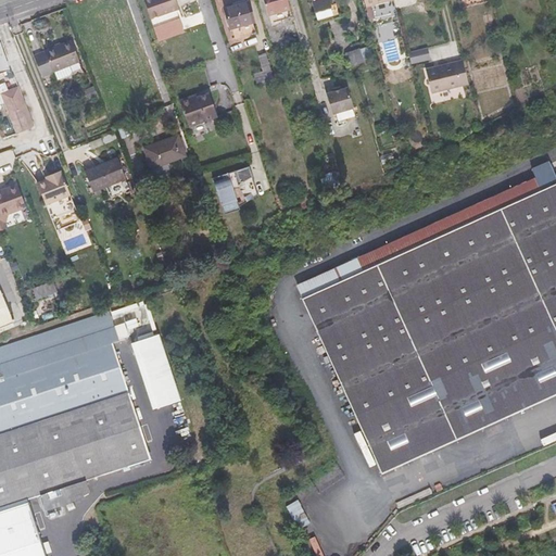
[(175,0),(143,0),(153,27),(179,19),(176,10),(178,9),(175,0)]
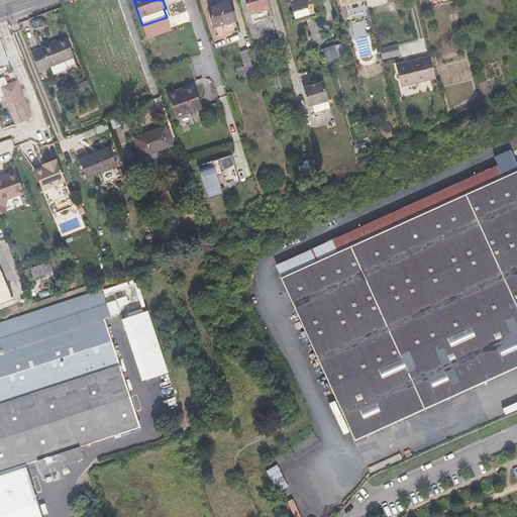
[(244,0),(249,14),(270,8),(267,0),(244,0)]
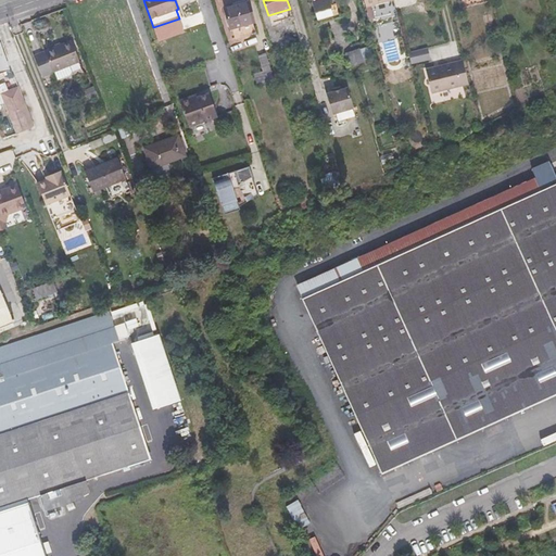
[(337,4),(331,7),(328,0),(311,0),(318,23),(340,16),(337,4)]
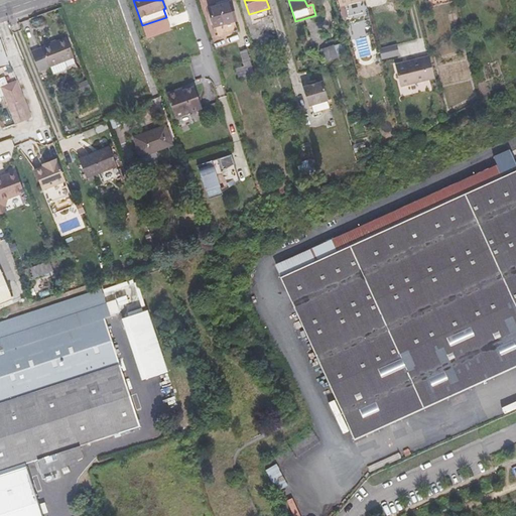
[(404,8),(401,0),(392,0),(395,10),(404,8)]
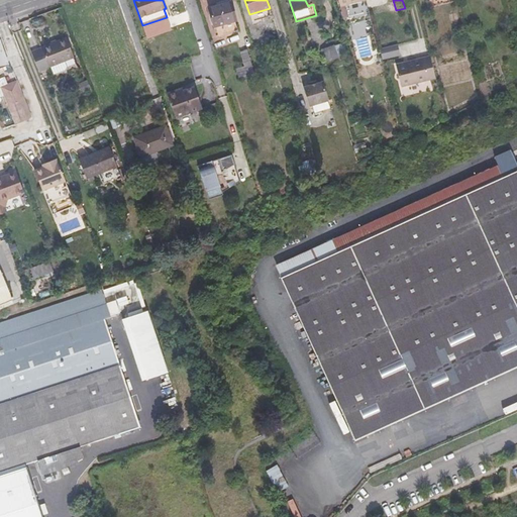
[(219,36),(238,30),(235,21),(236,20),(230,1),(208,8),(214,27),(216,27),(219,36)]
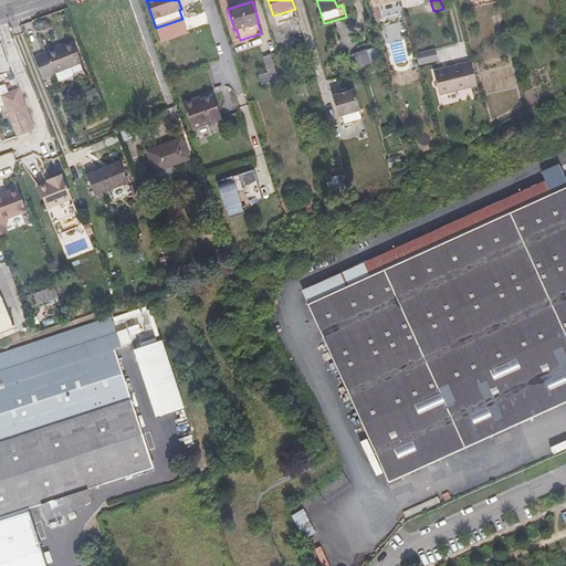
[(69,67),(81,63),(73,42),(45,52),(54,73),(55,73),(58,81),(72,75),(69,67)]
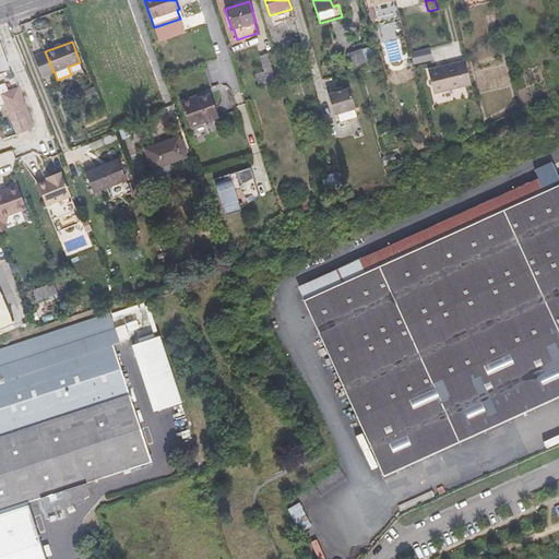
[(0,73),(10,70),(0,45),(0,73)]
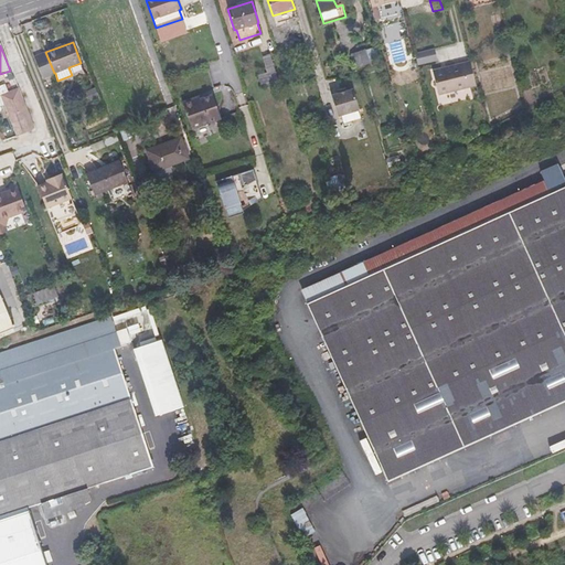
[(379,45),(365,51),(368,55),(369,60),(381,55),(379,45)]
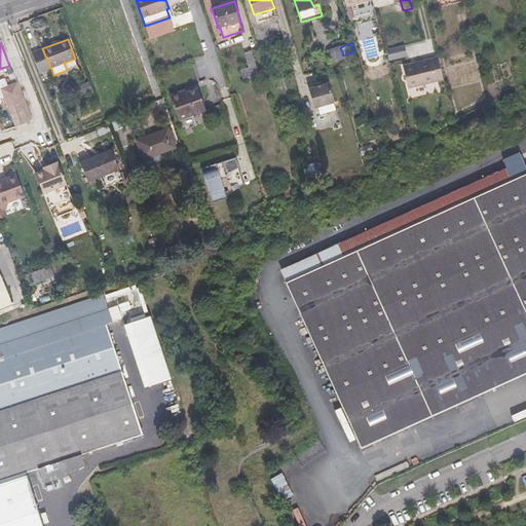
[(386,49),(389,61),(407,55),(404,45),(386,49)]
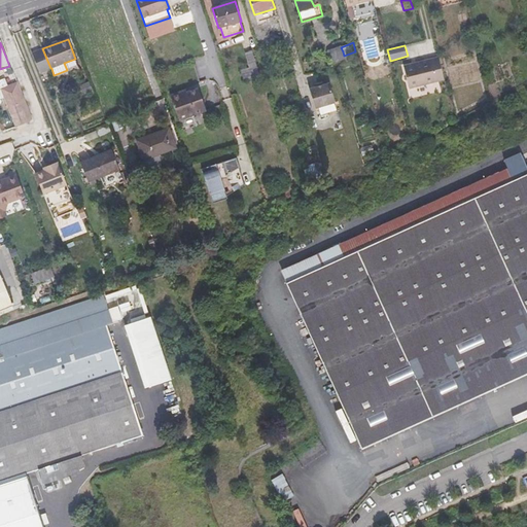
[(340,46),(327,50),(332,63),(345,59),(344,56),(343,51),(340,46)]
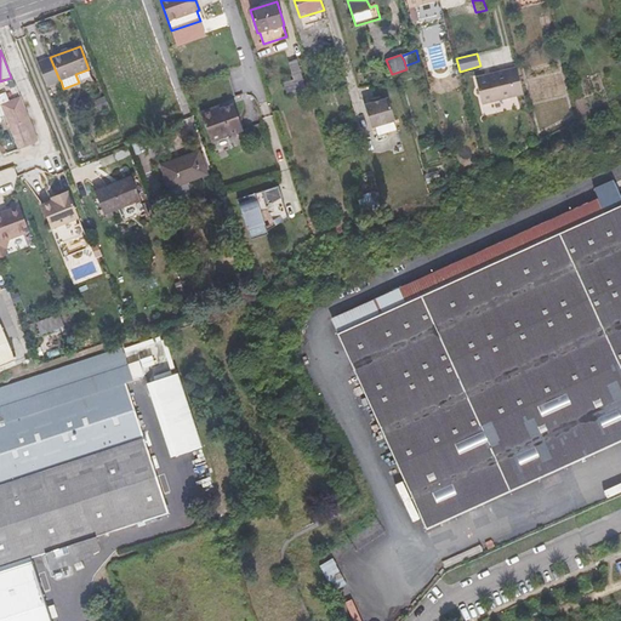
[(284,83),(286,92),(305,87),(297,60),(289,62),(294,80),(284,83)]
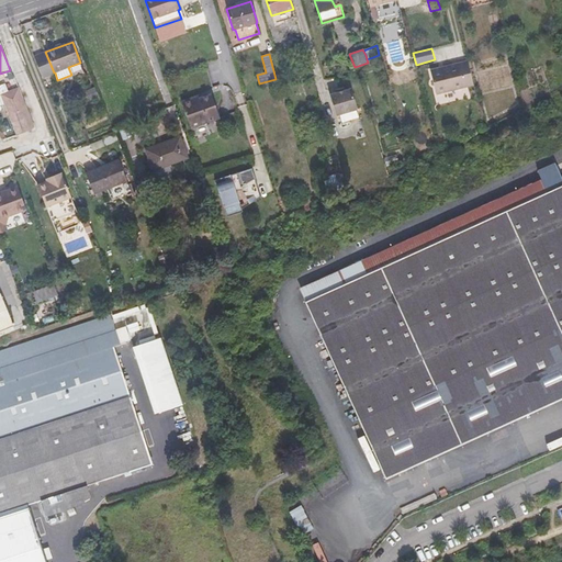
[(436,93),(473,85),(468,62),(430,70),(436,93)]
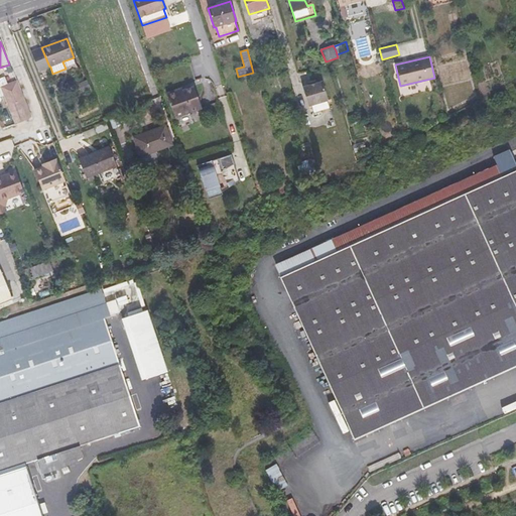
[(16,123),(27,119),(13,85),(2,89),(16,123)]
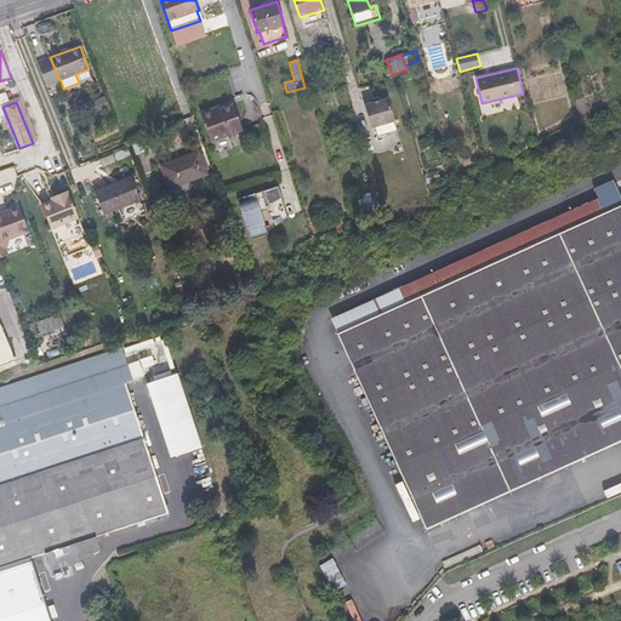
[(214,112),(212,108),(200,113),(211,142),(243,130),(234,104),(221,109),(214,112)]
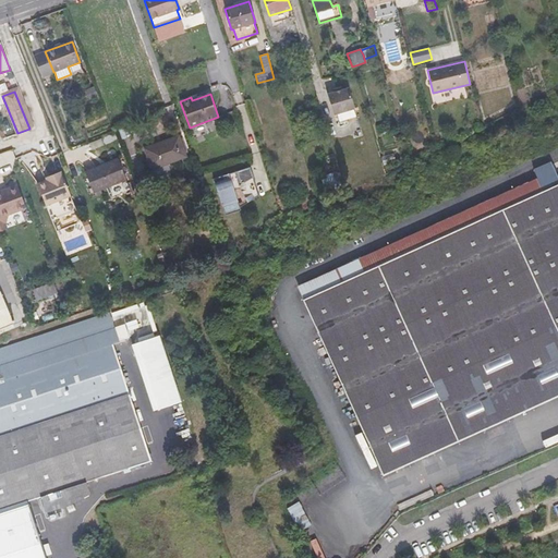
[(354,107),(349,109),(341,111),(334,113),(339,133),(361,126),(354,107)]
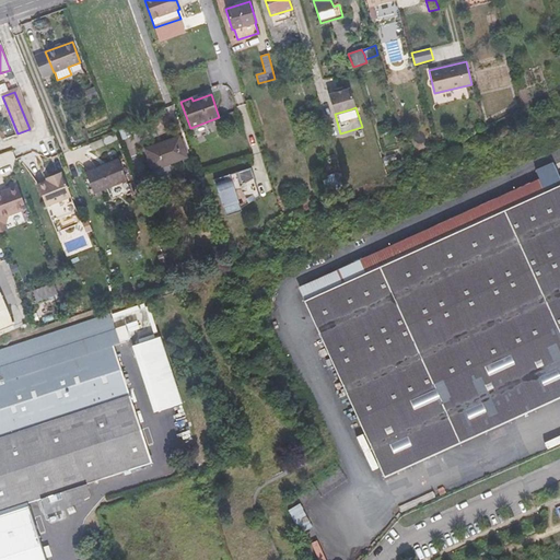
[(146,149),(153,170),(187,156),(179,137),(146,149)]
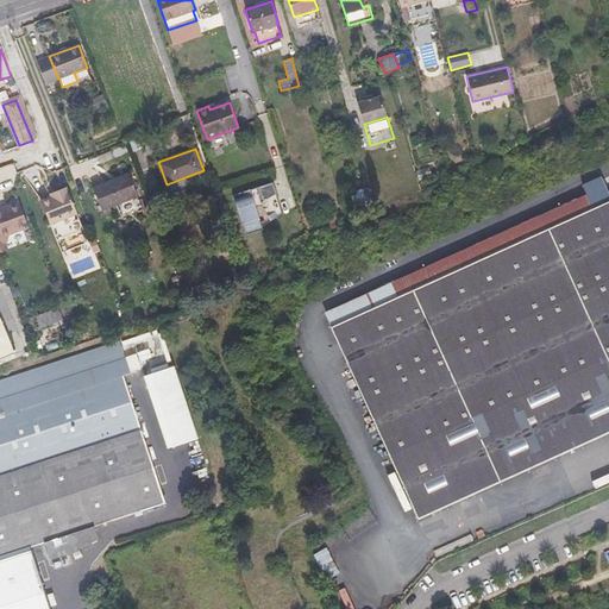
[(142,207),(129,174),(93,188),(101,211),(113,206),(117,217),(142,207)]
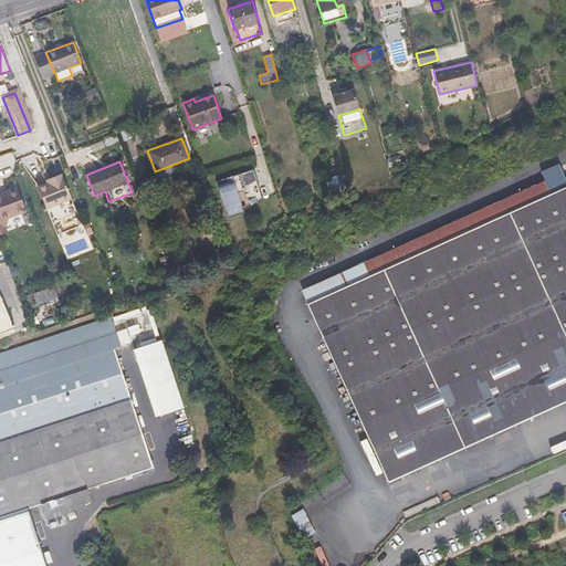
[(565,184),(557,165),(542,173),(545,180),(551,194),(307,304),(389,482),(398,478),(391,462),(482,421),(490,437),(516,425),(509,409),(565,383),(565,184)]
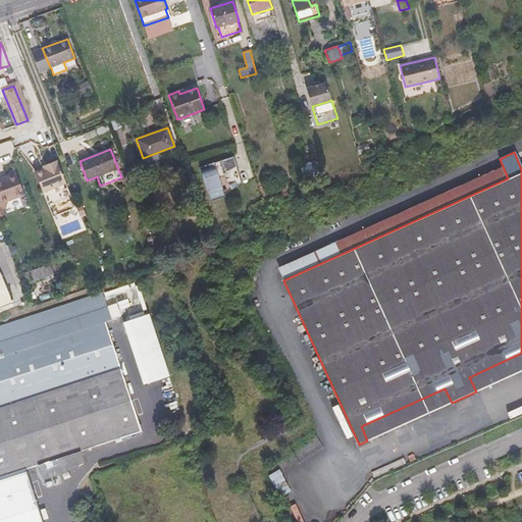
[(224,194),(242,183),(233,156),(214,162),(215,166),(201,171),(208,194),(211,201),(224,197),(224,194)]
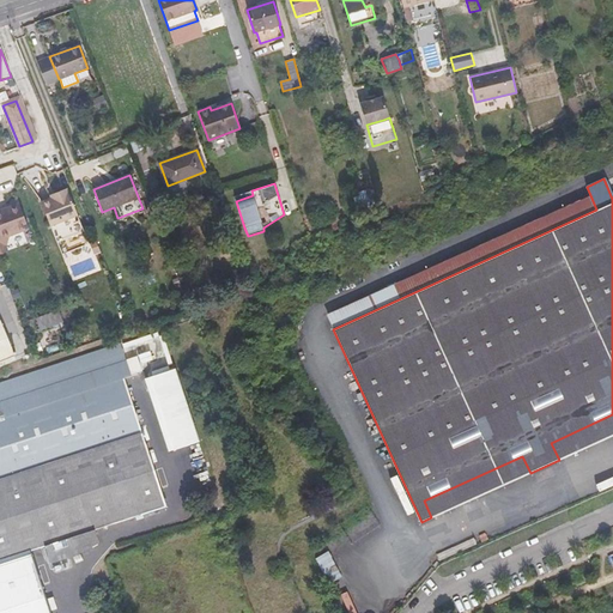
[(54,193),(55,196),(41,201),(50,225),(58,242),(84,231),(78,214),(67,188),(54,193)]
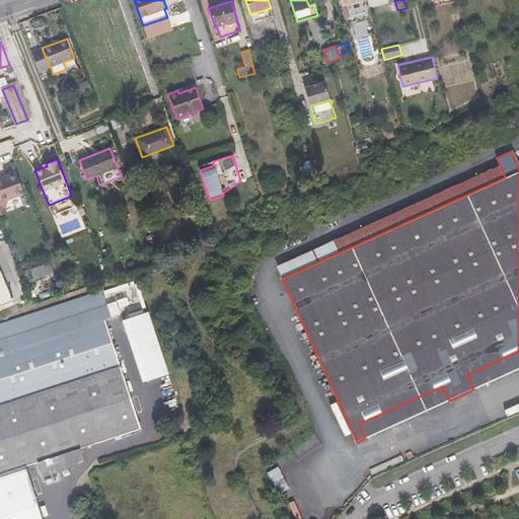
[(306,169),(315,166),(313,159),(309,161),(309,160),(303,162),(306,169)]
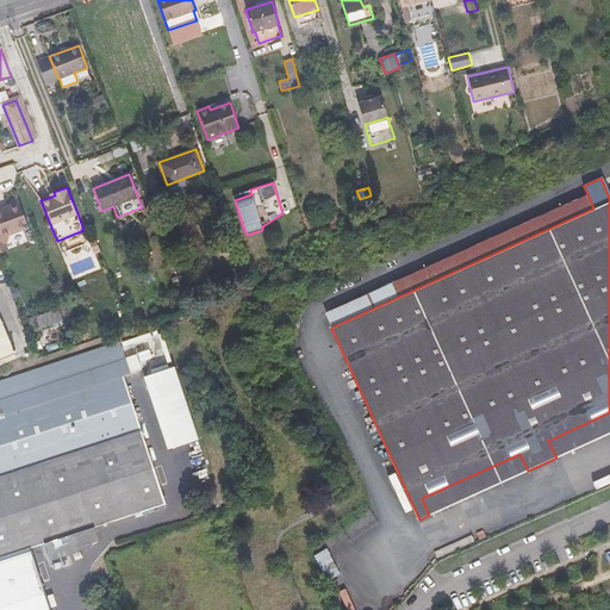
[(593,209),(587,194),(325,313),(331,328),(593,209)]
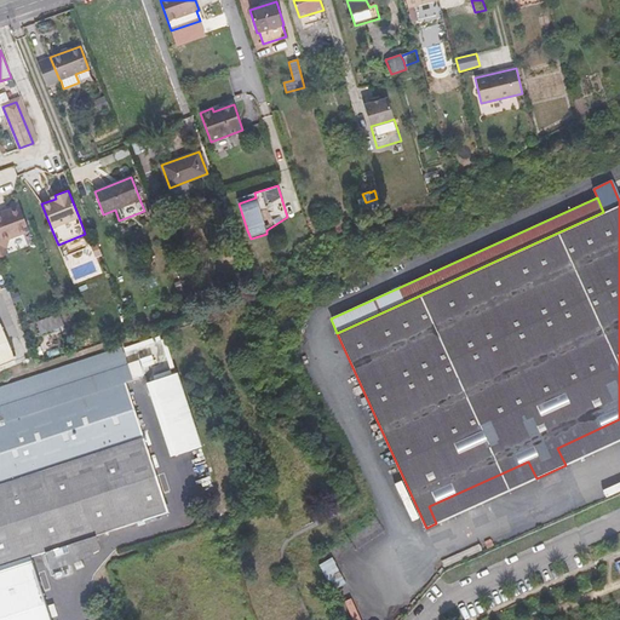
[(0,240),(0,241),(29,231),(19,206),(9,210),(10,212),(0,216),(0,240)]
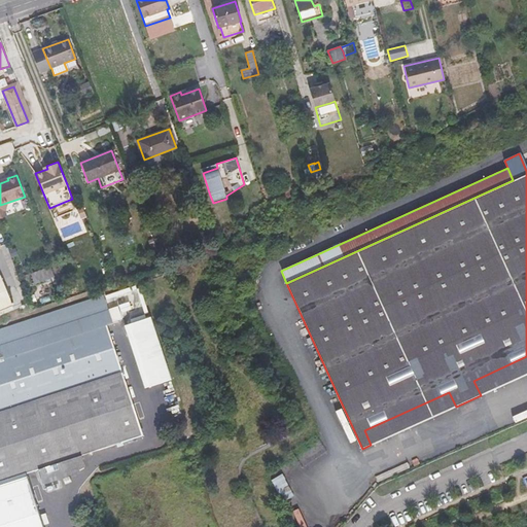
[(50,267),(31,274),(35,284),(54,277),(50,267)]
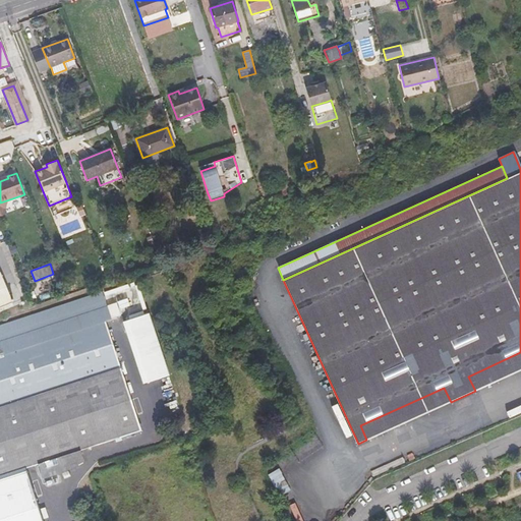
[(0,305),(11,301),(0,273),(0,305)]
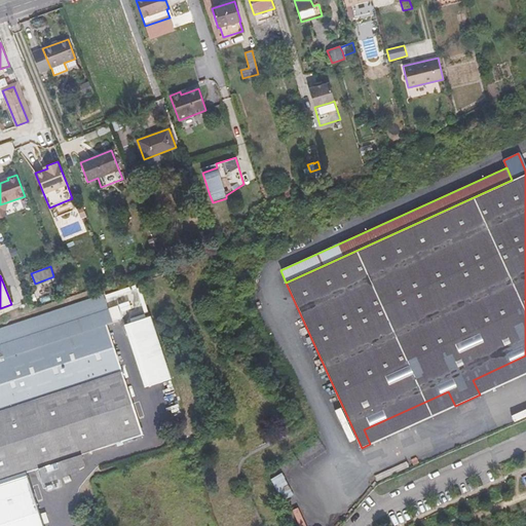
[(84,465),(81,455),(143,435),(108,324),(113,323),(109,309),(104,294),(0,327),(0,481),(27,473),(38,468),(43,483),(65,476),(84,465)]
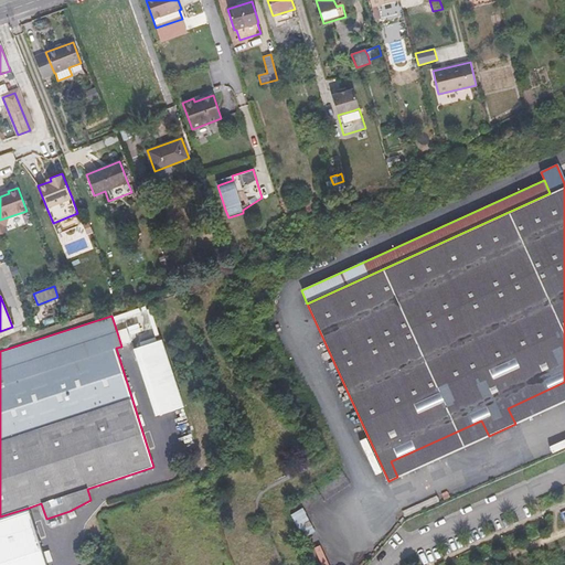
[(117,332),(121,347),(136,342),(130,328),(117,332)]
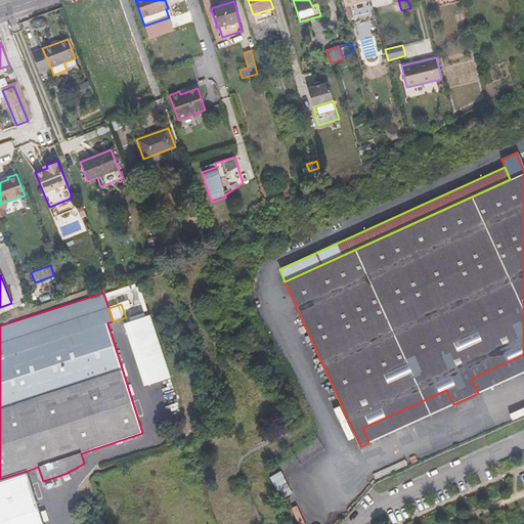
[(149,315),(124,323),(144,386),(170,378),(149,315)]
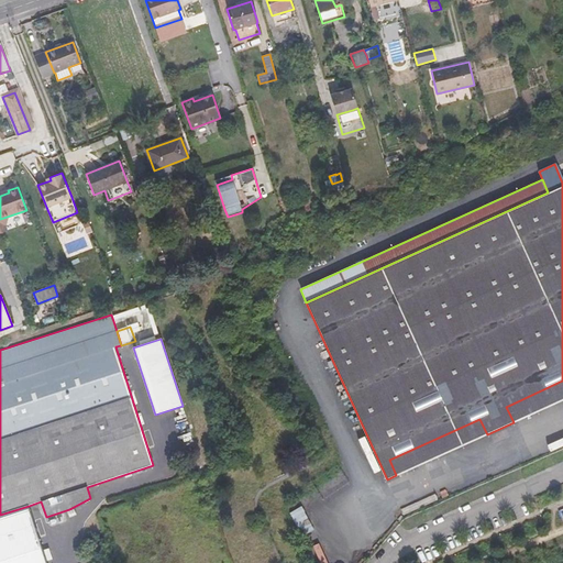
[(514,422),(562,399),(562,381),(506,407),(514,422)]
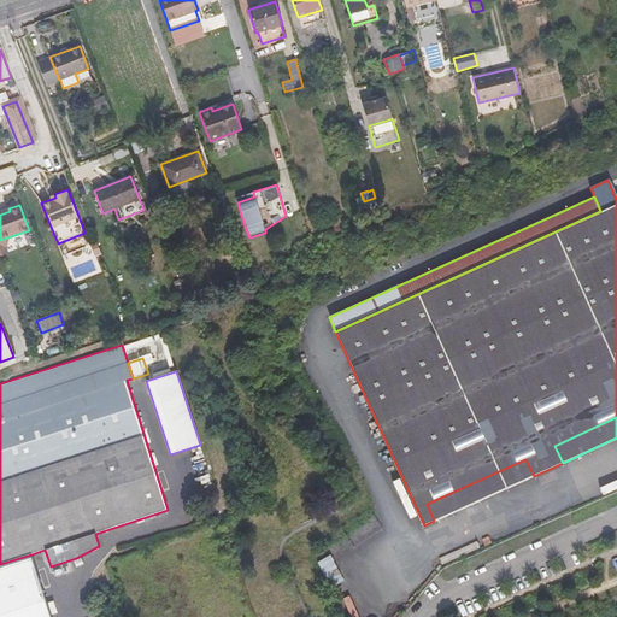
[(434,521),(534,476),(526,459),(427,504),(434,521)]
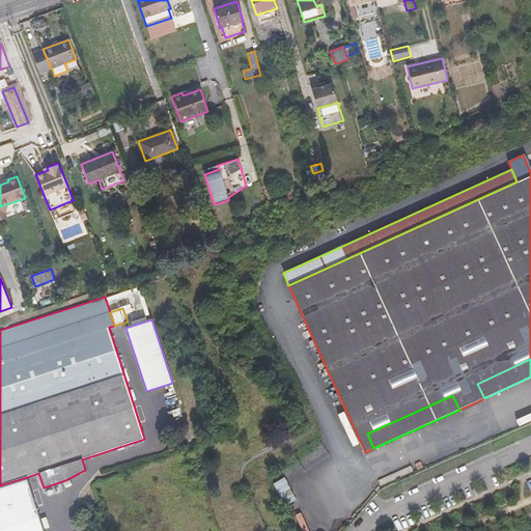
[(45,530),(27,477),(0,485),(0,530),(45,530)]
